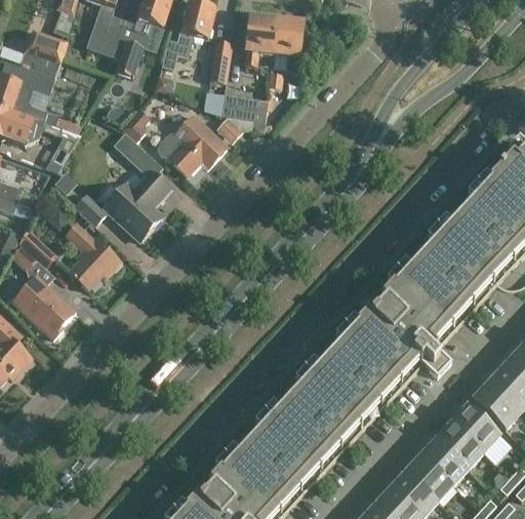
[(57,0),(55,8),(61,10),(52,31),(67,36),(73,14),(73,15),(77,0),(57,0)]
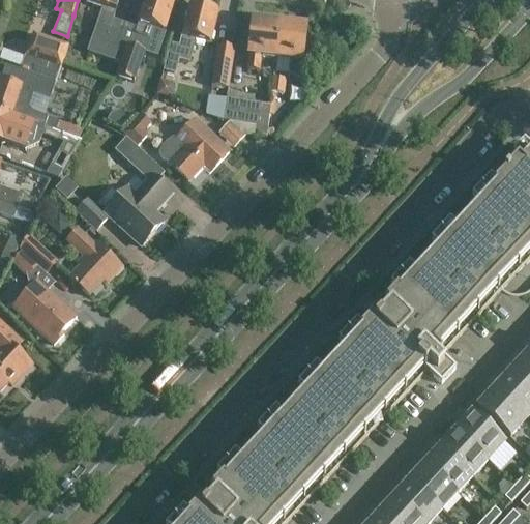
[(95,0),(102,3),(86,48),(117,59),(127,20),(112,15),(117,0),(95,0)]
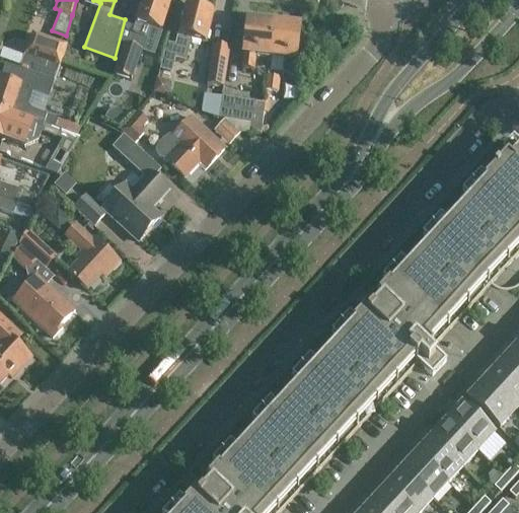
[(125,19),(115,58),(117,58),(113,70),(131,77),(142,48),(143,48),(148,33),(144,32),(148,22),(160,26),(169,0),(140,0),(133,22),(125,19)]
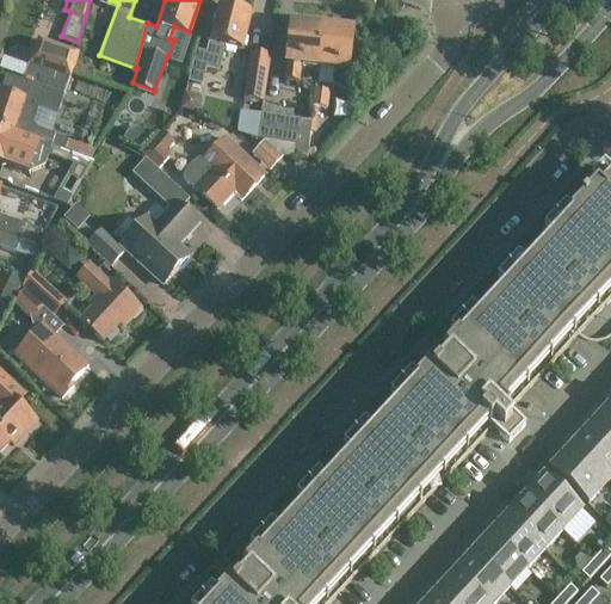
[(234,2),(233,5),(220,1),(215,18),(213,17),(208,38),(205,48),(198,47),(196,55),(193,55),(187,78),(202,81),(207,65),(217,67),(223,42),(240,47),(250,10),(246,8),(246,5),(245,4),(244,4),(241,2),(240,2),(238,1),(235,2),(234,2)]
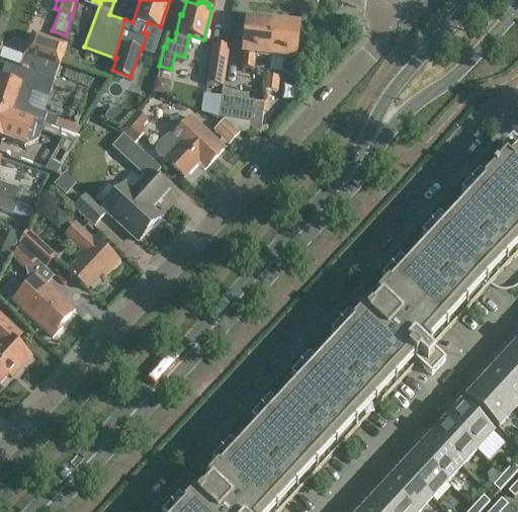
[(267,55),(271,18),(246,15),(240,62),(253,64),(254,53),(267,55)]
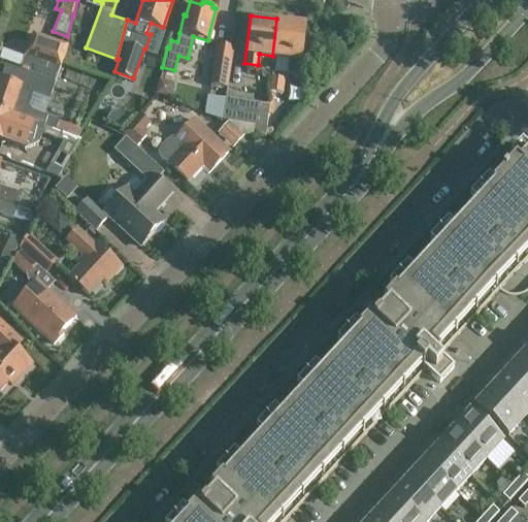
[(276,19),(272,56),(276,56),(274,69),(298,72),(299,70),(305,22),(276,19)]
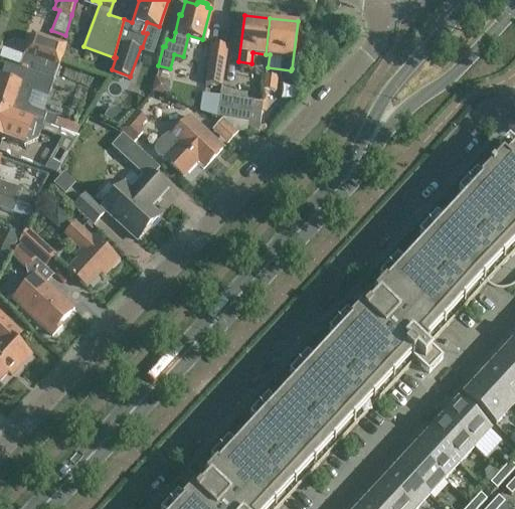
[(26,44),(60,57),(66,40),(31,28),(26,44)]
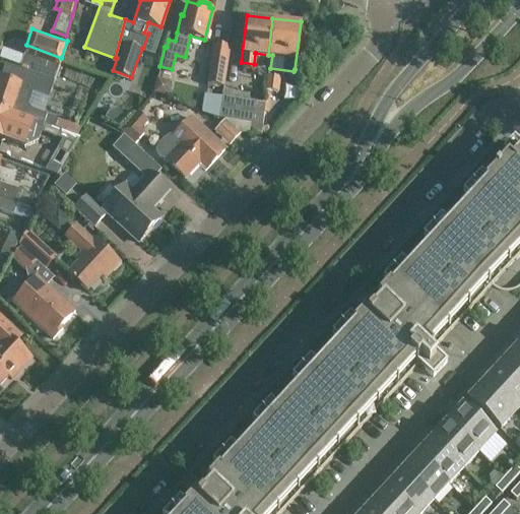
[(223,83),(231,44),(212,41),(205,80),(223,83)]
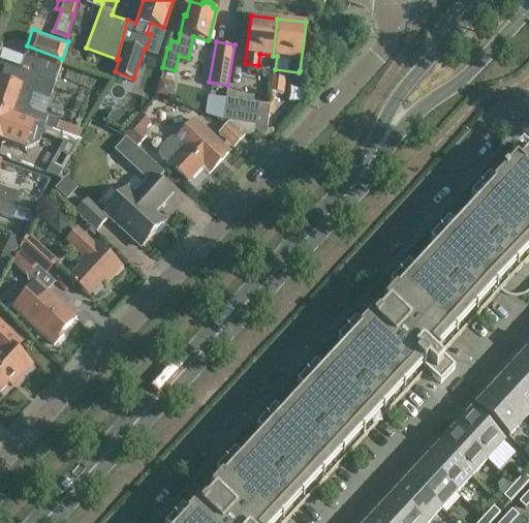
[(62,59),(27,45),(20,66),(55,80),(62,59)]
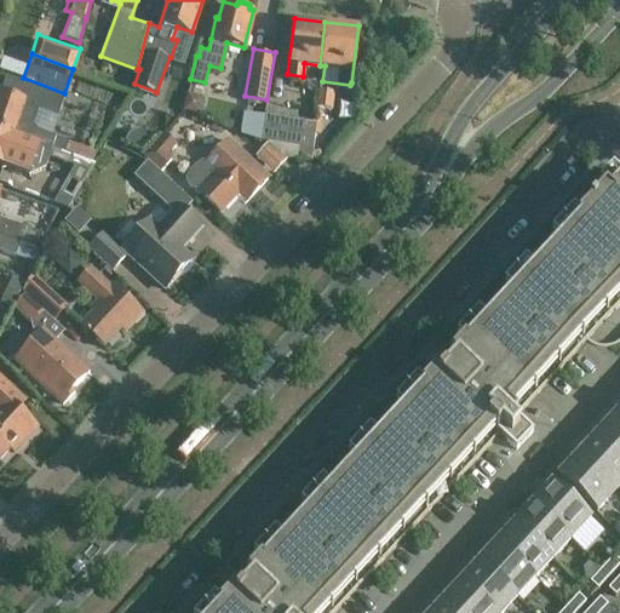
[(166,108),(177,72),(170,69),(158,106),(166,108)]
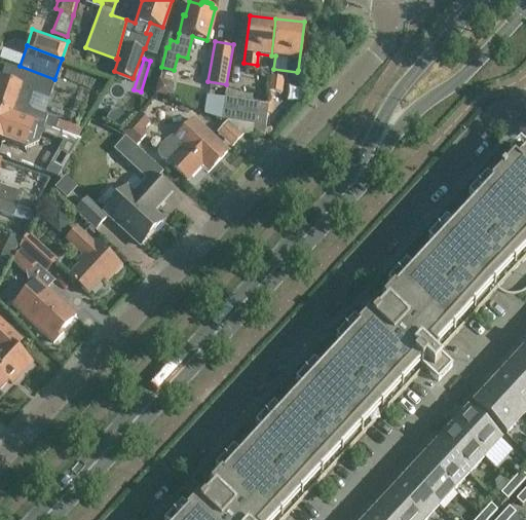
[(26,116),(54,125),(78,134),(82,124),(59,116),(58,117),(32,107),(26,101),(31,87),(49,94),(54,79),(20,66),(4,61),(0,73),(0,107),(15,113),(26,116)]
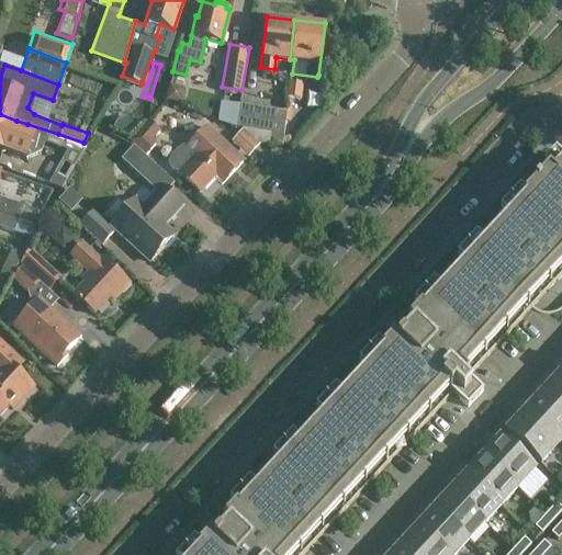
[(300,95),(302,80),(289,78),(288,93),(300,95)]
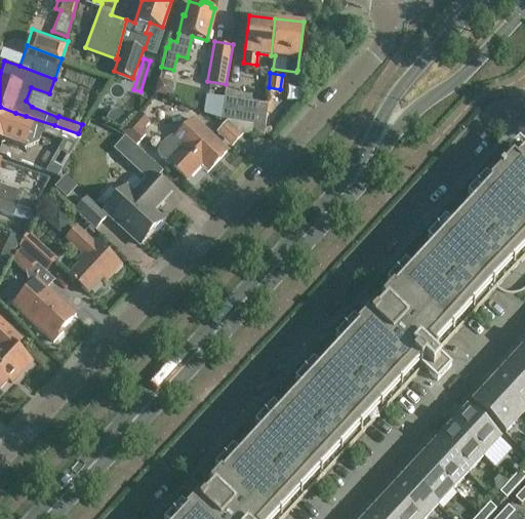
[(267,101),(257,100),(226,93),(221,116),(241,119),(240,123),(252,126),(252,127),(264,129),(267,101)]
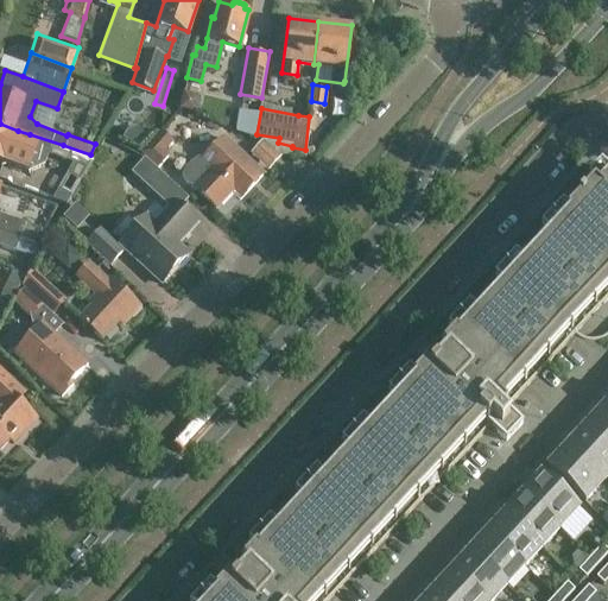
[(13,144),(18,131),(0,124),(0,157),(2,158),(7,159),(14,162),(19,146),(13,144)]
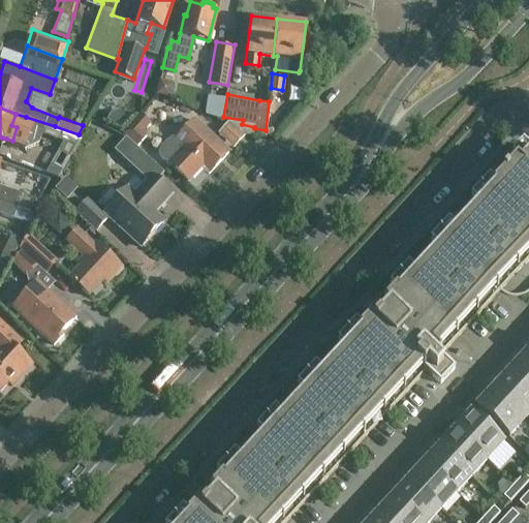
[(139,126),(147,119),(138,112),(123,130),(137,142),(146,132),(139,126)]
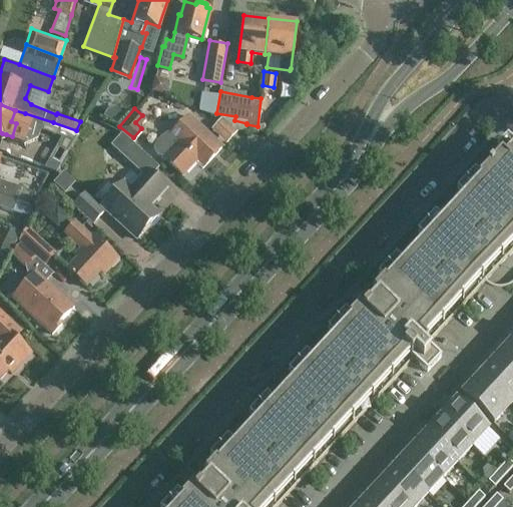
[(188,112),(175,126),(171,130),(167,129),(161,132),(156,138),(153,145),(157,150),(163,153),(182,170),(200,150),(208,157),(221,143),(188,112)]
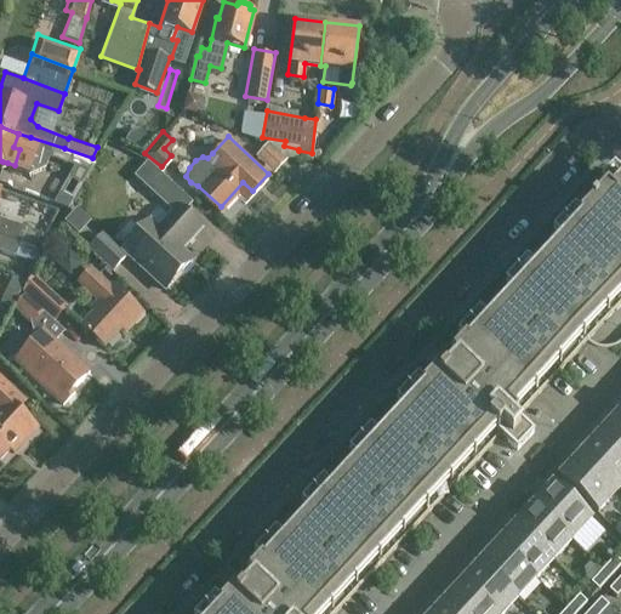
[(38,154),(35,166),(69,171),(70,159),(38,154)]
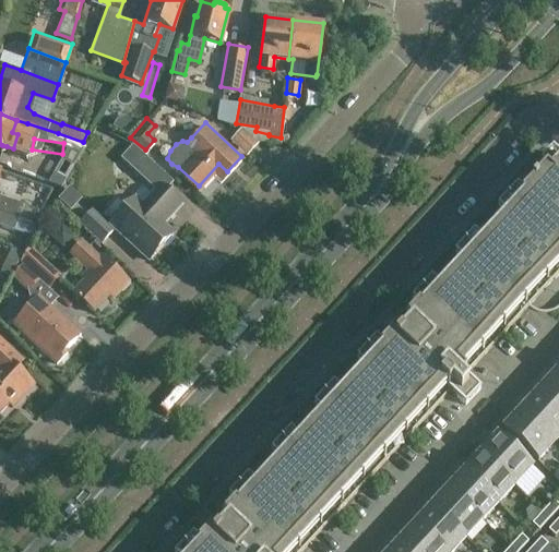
[(68,141),(67,153),(91,155),(93,144),(68,141)]
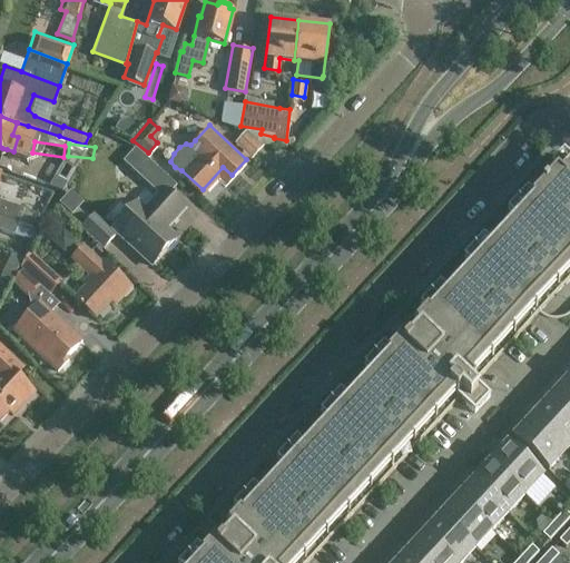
[(124,157),(134,166),(146,152),(136,144),(124,157)]
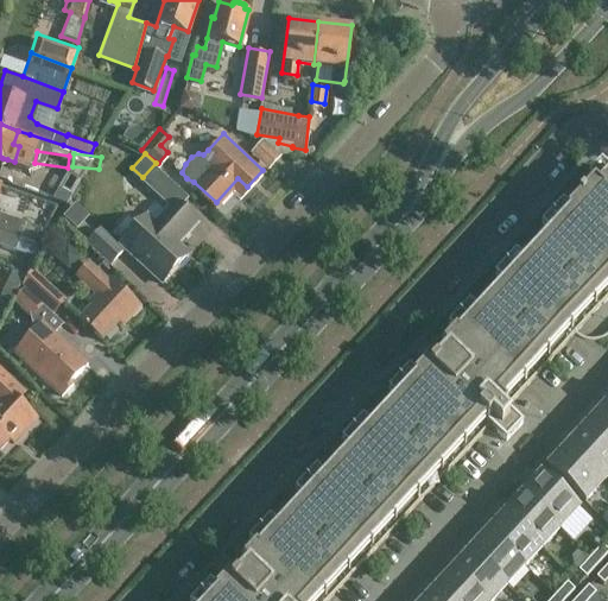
[(229,575),(204,600),(322,600),(489,421),(496,426),(506,436),(511,431),(518,423),(523,418),(513,409),(506,403),(607,292),(607,172),(605,170),(441,347),(445,352),(437,362),(436,361),(434,364),(429,359),(240,562),(246,568),(238,577),(236,576),(234,579),(229,575)]
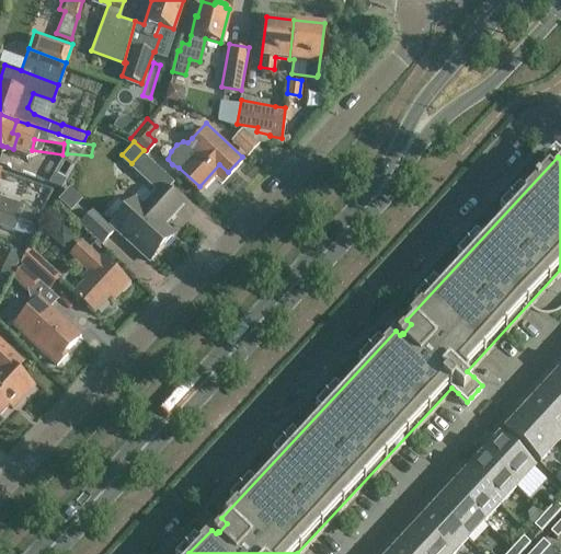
[(0,210),(18,217),(34,222),(41,207),(23,202),(23,203),(0,194),(0,166),(1,164),(0,163),(0,210)]
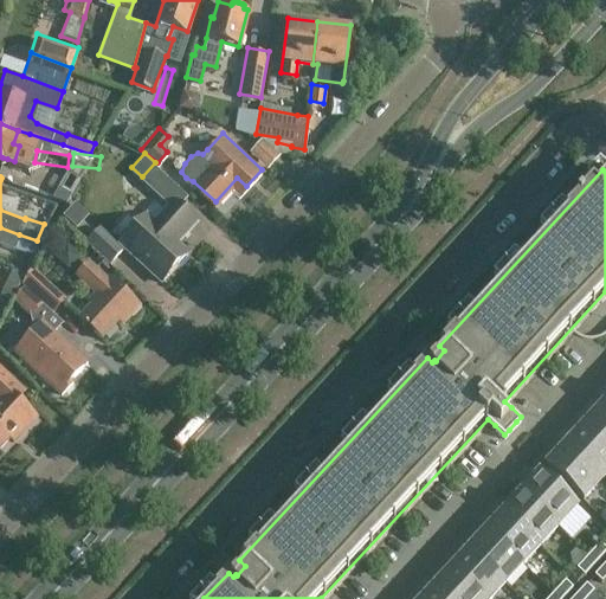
[(173,198),(154,219),(147,212),(120,240),(161,278),(187,250),(174,238),(181,231),(182,232),(195,219),(173,198)]
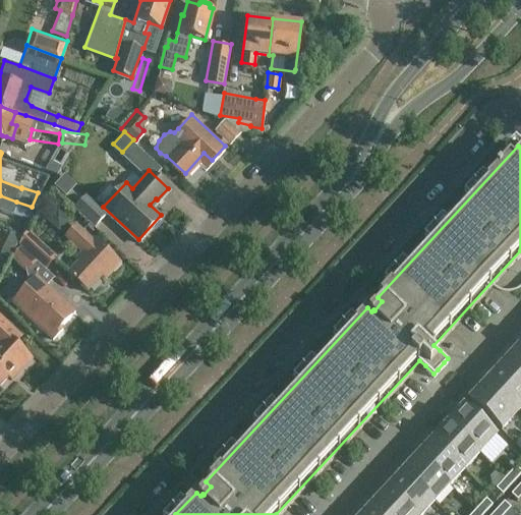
[(95,224),(106,212),(84,192),(74,205),(95,224)]
